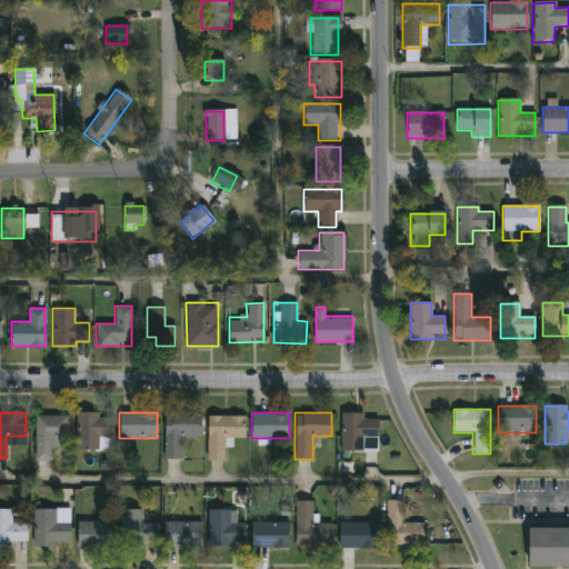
[(340,450),(340,412),(362,412),(362,418),(377,418),(377,436),(362,436),(362,450),(340,450)]
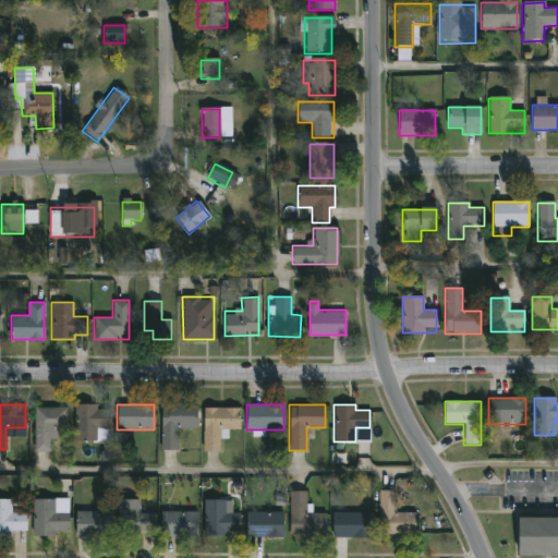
[(74,405),(110,405),(110,426),(95,426),(95,439),(74,439),(74,405)]
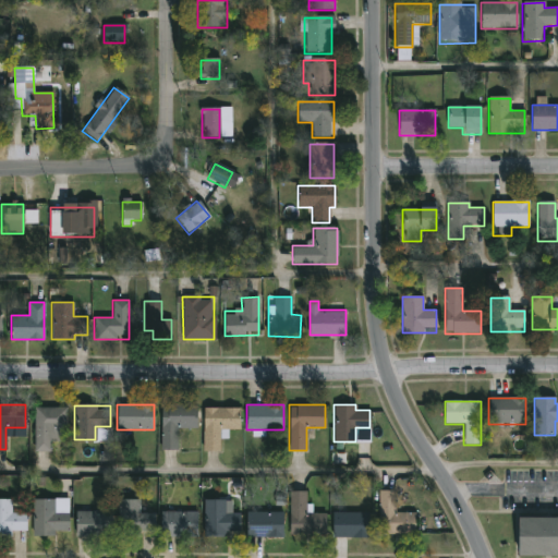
[(178,449),(161,449),(161,405),(196,405),(196,427),(178,427),(178,449)]
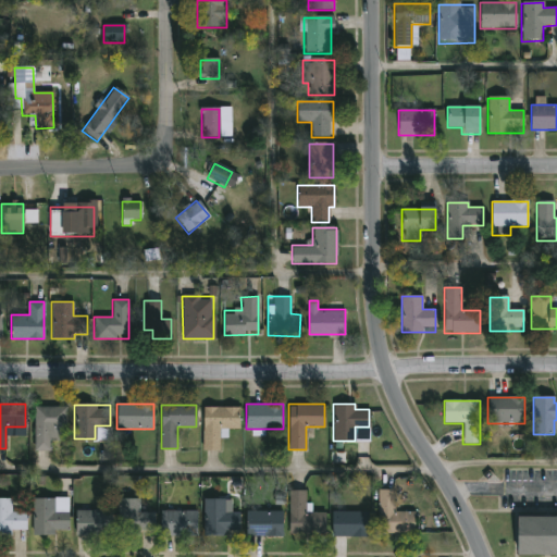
[(50,449),(34,449),(34,406),(65,406),(65,440),(50,440),(50,449)]
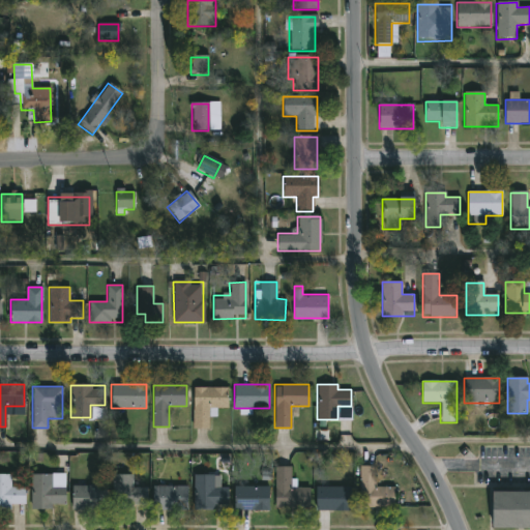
[(228,387),(228,407),(209,407),(209,429),(193,428),(193,386),(228,387)]
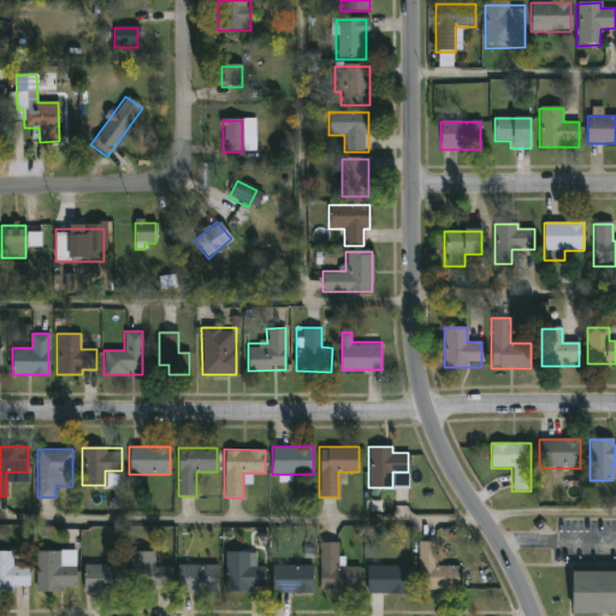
[(337,567),(359,567),(359,591),(319,591),(319,542),(337,542),(337,567)]
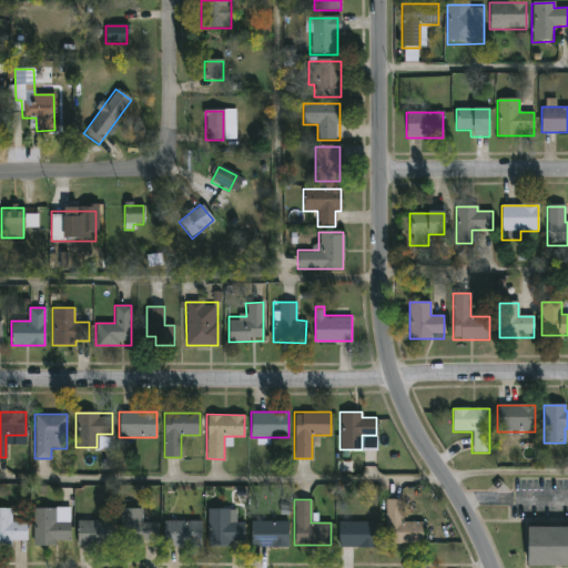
[(422,521),(422,544),(385,544),(385,499),(402,499),(402,521),(422,521)]
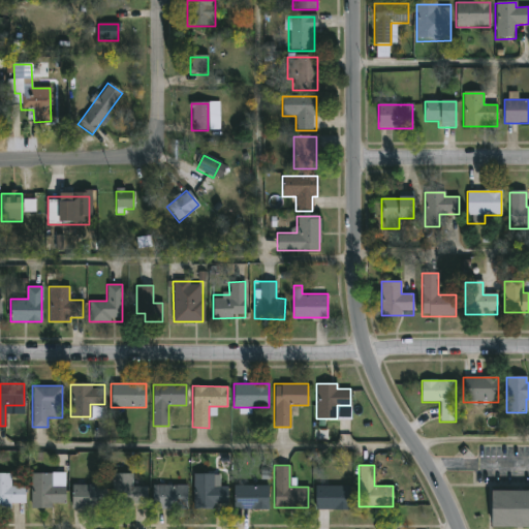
[(31,472),(64,472),(64,506),(31,506),(31,472)]
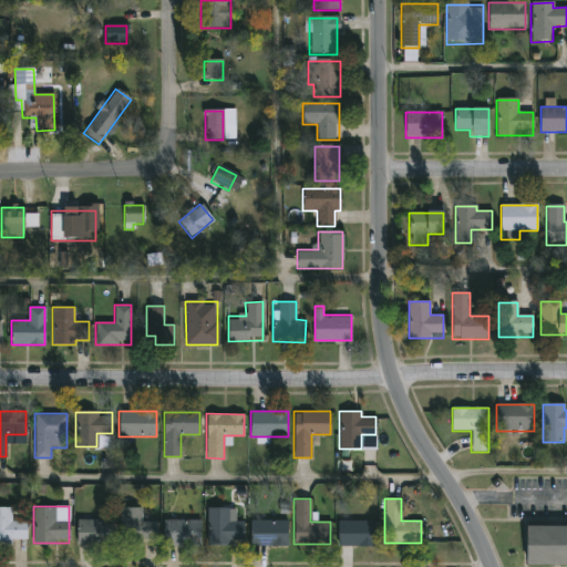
[(0,542),(0,507),(11,507),(11,521),(27,521),(27,542),(0,542)]
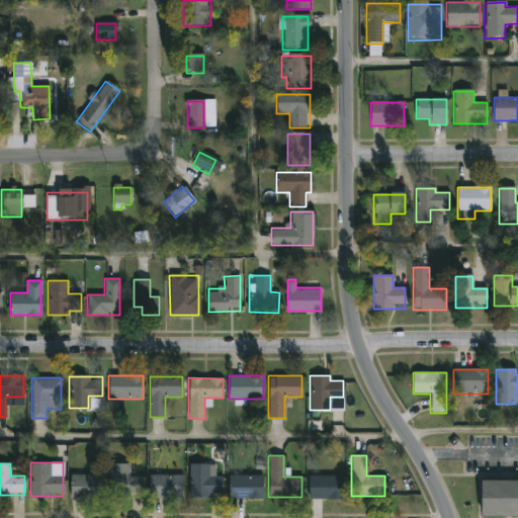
[(189,463),(213,463),(213,476),(222,476),(222,496),(189,496),(189,463)]
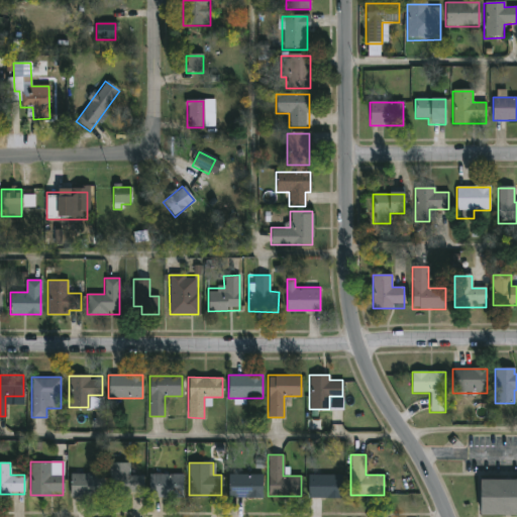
[(129,463),(129,474),(142,474),(142,493),(110,493),(110,463),(129,463)]
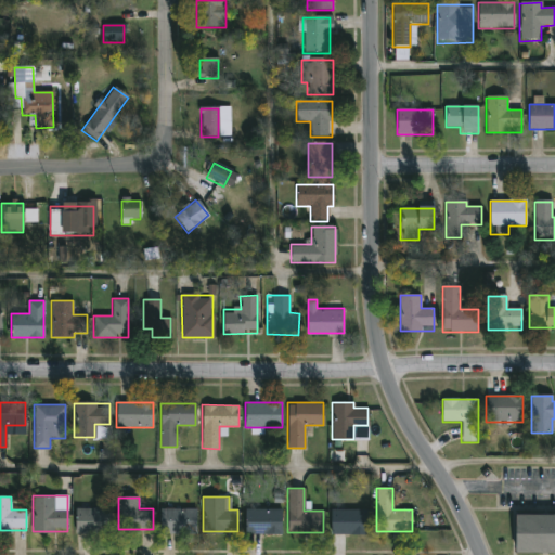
[(111,508),(111,532),(75,532),(75,508),(111,508)]
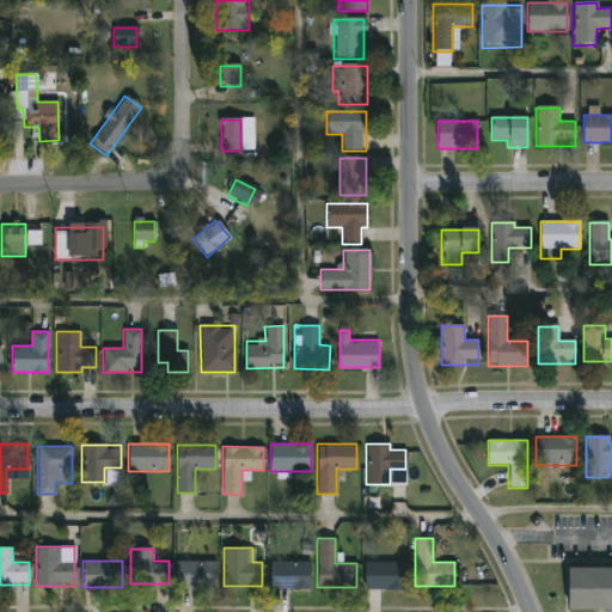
[(215,561),(215,588),(176,588),(176,561),(215,561)]
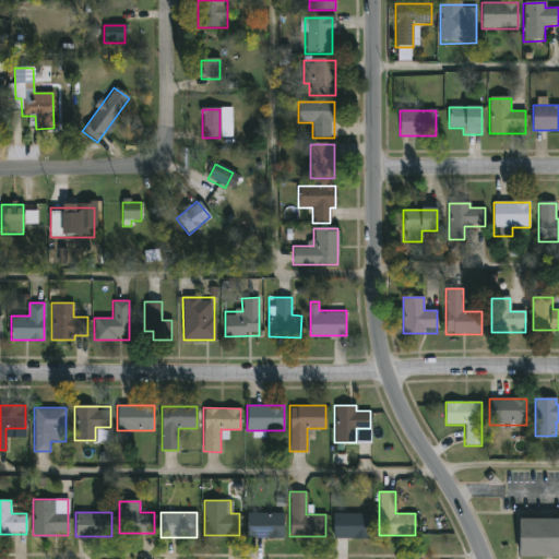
[(283,537),(248,537),(248,512),(283,512),(283,537)]
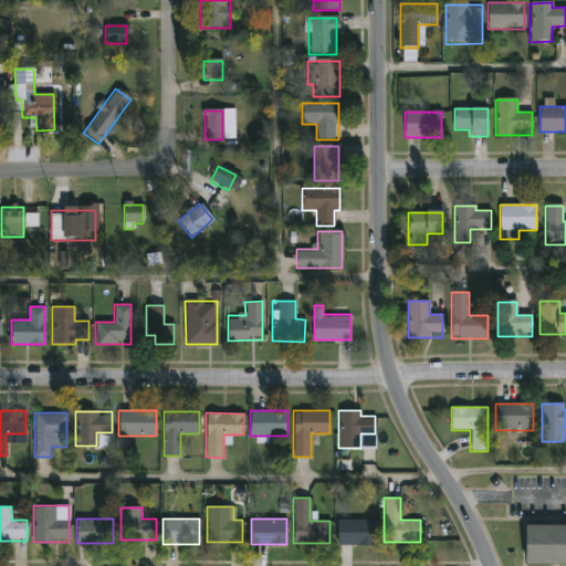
[(375,545),(337,545),(337,520),(375,520),(375,545)]
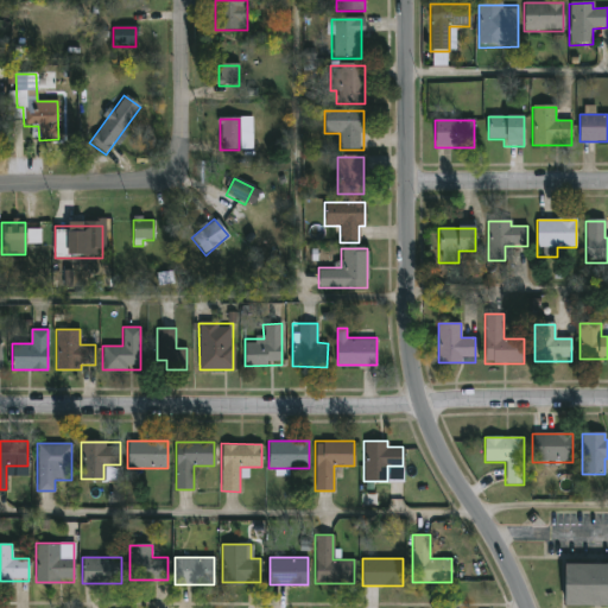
[(564,563),(607,563),(607,606),(564,606),(564,563)]
